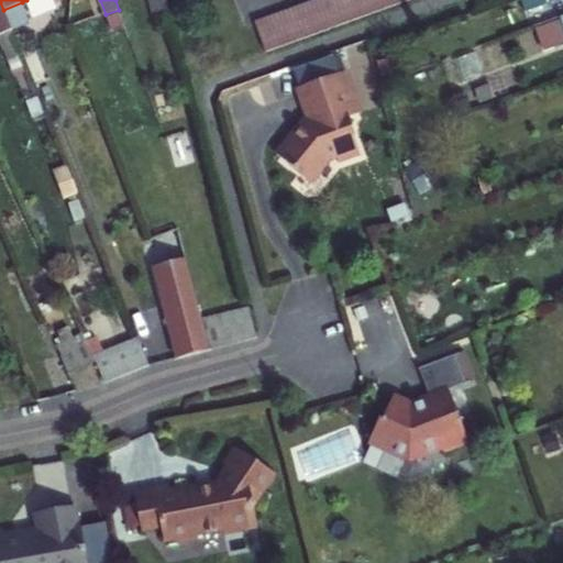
[(167,10),(164,0),(148,0),(153,14),(167,10)]
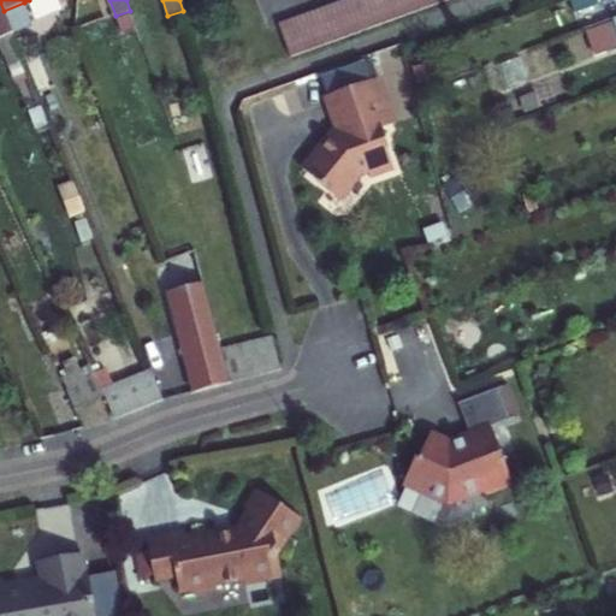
[(353,34),(367,28),(356,0),(342,0),(341,1),(353,34)]
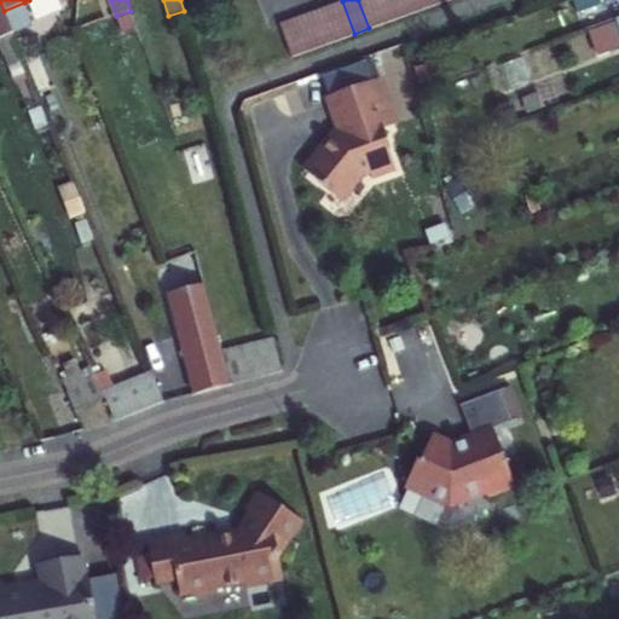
[(358,0),(369,28),(385,23),(376,0),(358,0)]
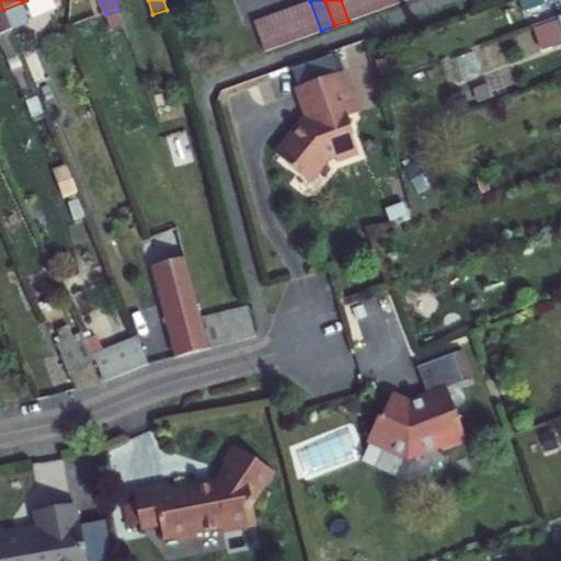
[(341,0),(348,21),(363,15),(356,0),(341,0)]
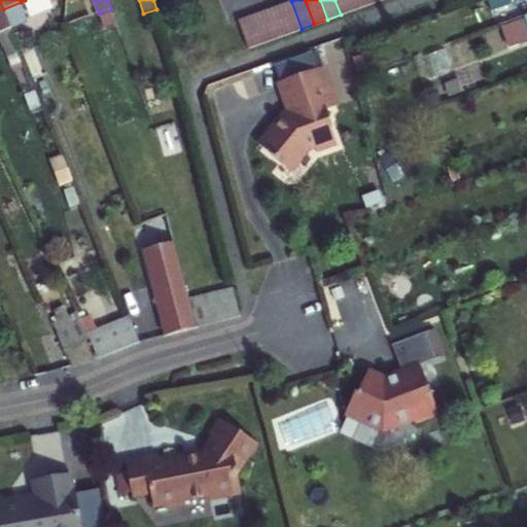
[(335,0),(341,14),(354,10),(350,0),(335,0)]
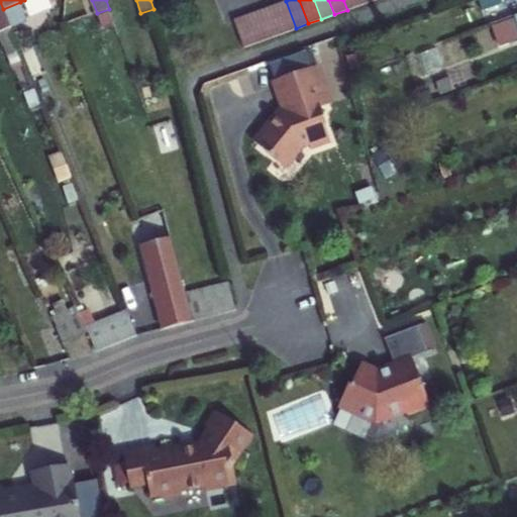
[(343,0),(347,10),(359,5),(357,0),(343,0)]
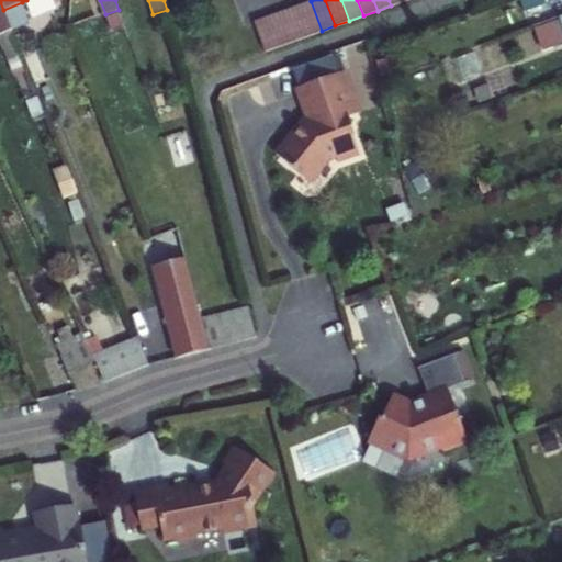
[(518,0),(524,12),(549,2),(548,0),(518,0)]
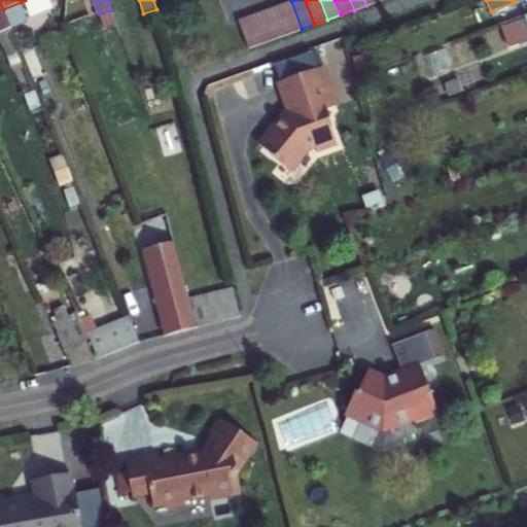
[(288,33),(302,29),(291,1),(278,5),(288,33)]
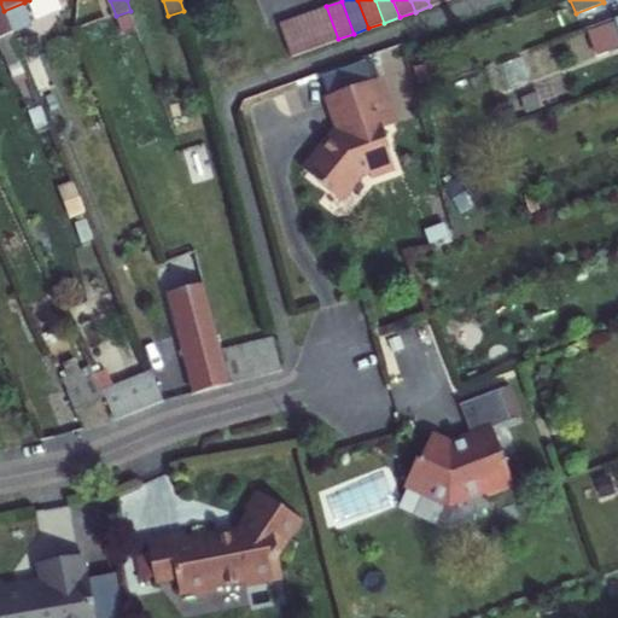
[(0,38),(13,33),(4,11),(0,3),(0,38)]
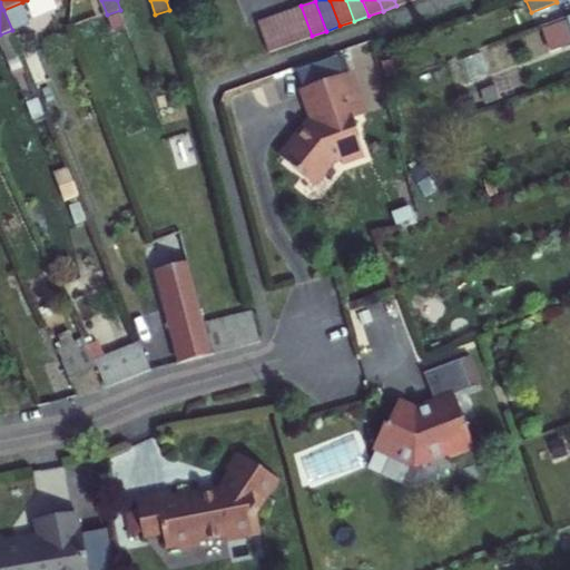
[(3,10),(12,30),(27,23),(20,8),(22,2),(3,10)]
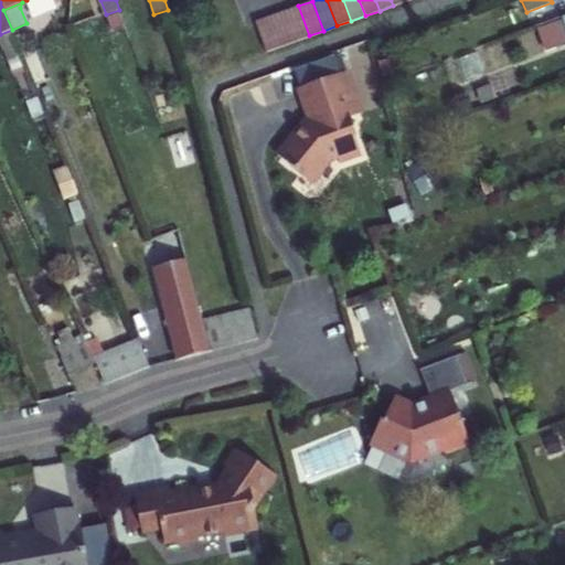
[(295,41),(309,35),(298,6),(284,11),(295,41)]
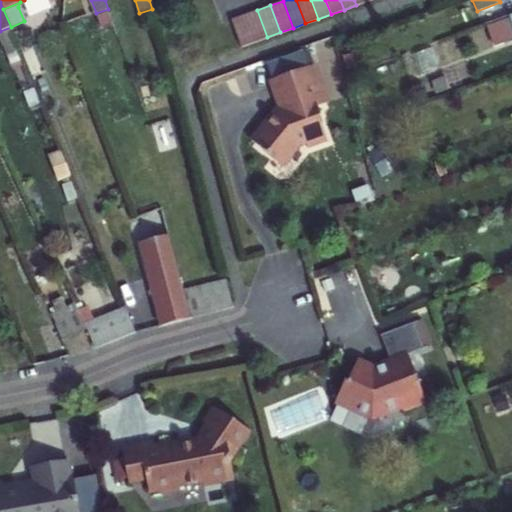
[(245,14),(255,42),(267,37),(257,10),(245,14)]
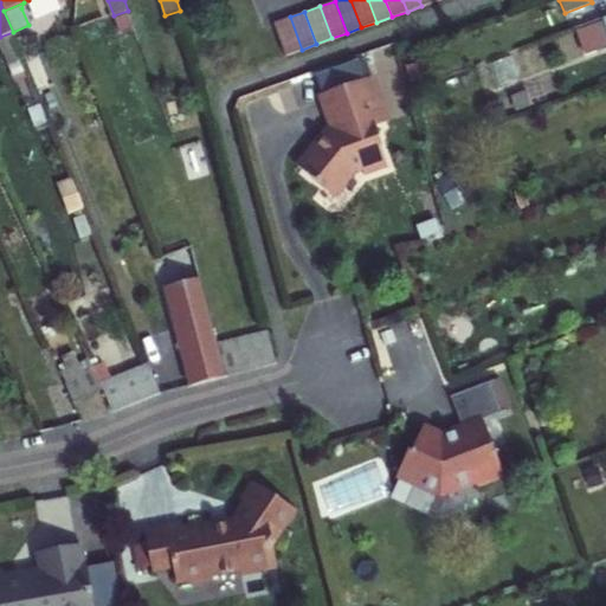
[(285,55),(302,50),(290,17),(275,23),(285,55)]
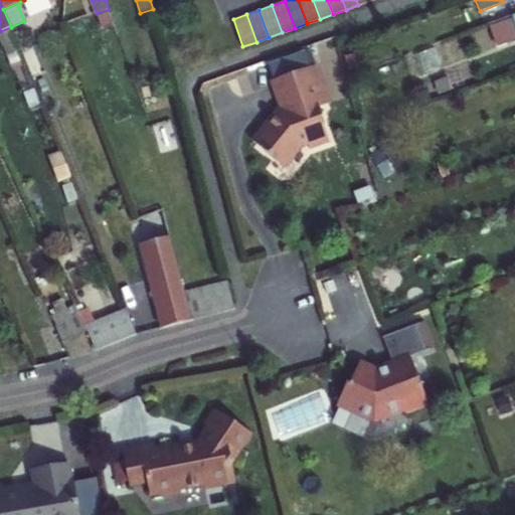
[(514,26),(512,18),(488,27),(496,47),(514,39),(514,26)]
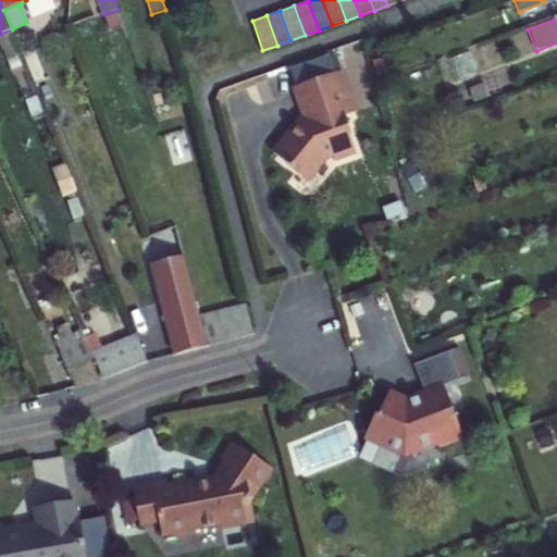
[(21,49),(12,29),(0,34),(0,42),(5,56),(21,49)]
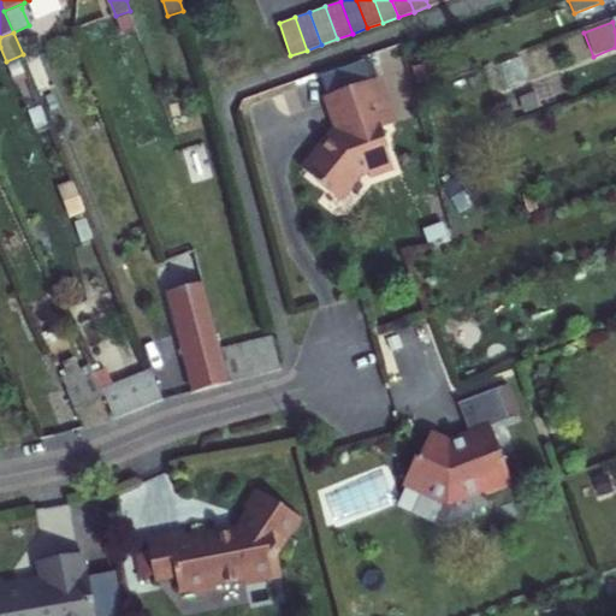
[(320,78),(327,98),(371,83),(363,63),(320,78)]
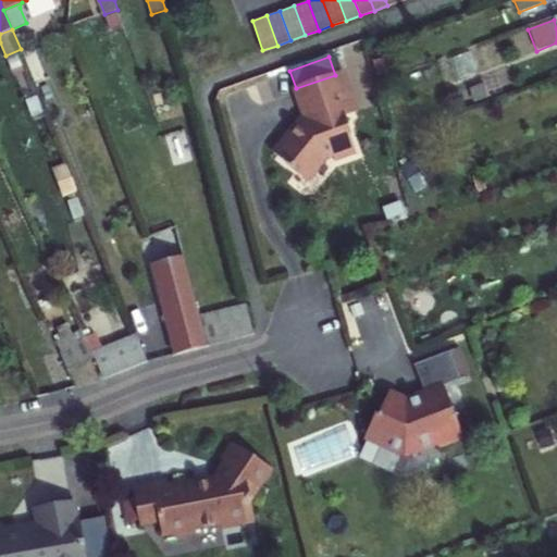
[(335,75),(296,88),(307,120),(301,123),(275,156),(307,183),(327,158),(332,156),(335,163),(356,156),(347,128),(348,128),(345,118),(357,113),(342,72),(335,75)]
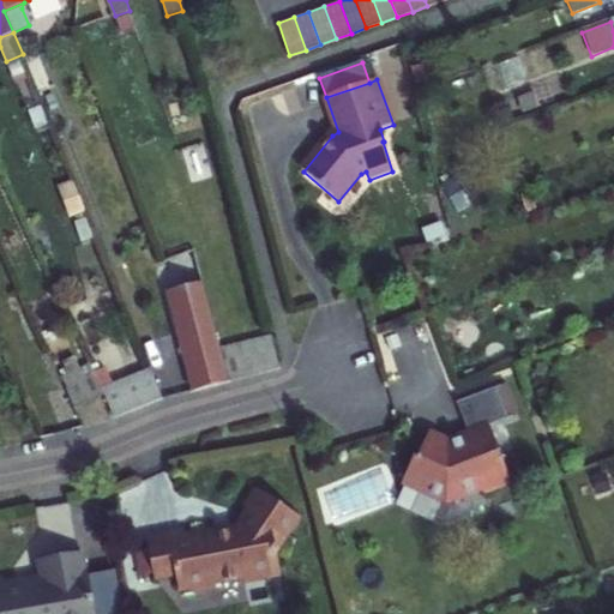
[(554,101),(548,86),(518,97),(523,112),(554,101)]
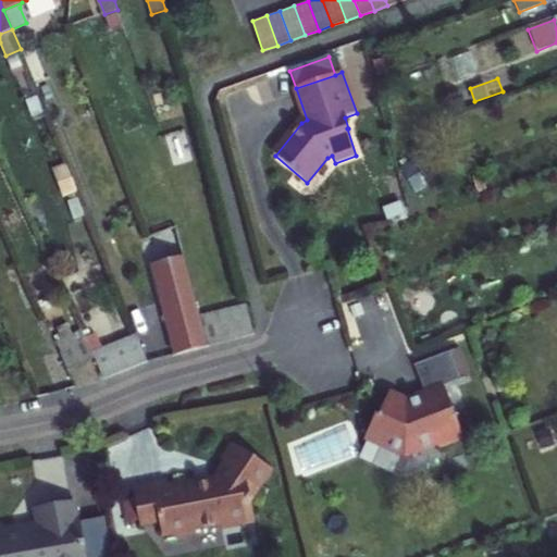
[(33,116),(41,112),(35,96),(25,100),(33,116)]
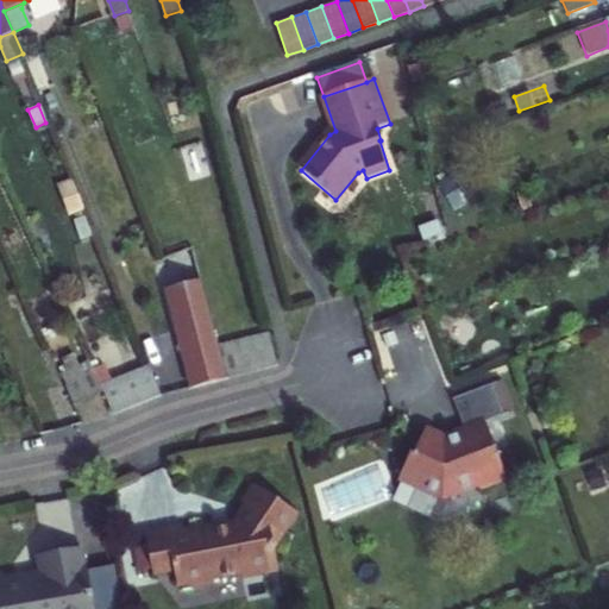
[(450,176),(439,183),(454,211),(466,203),(450,176)]
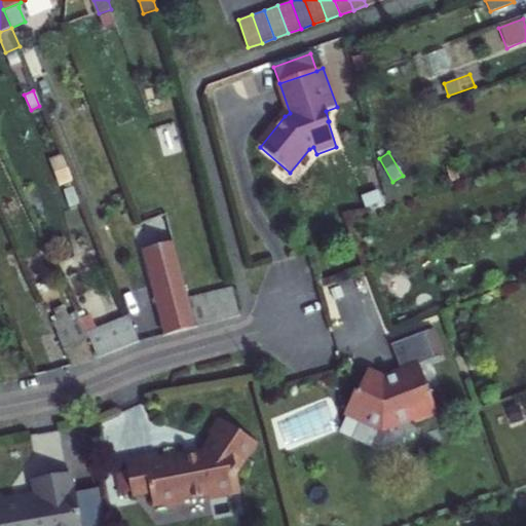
[(59,185),(72,180),(62,154),(49,159),(59,185)]
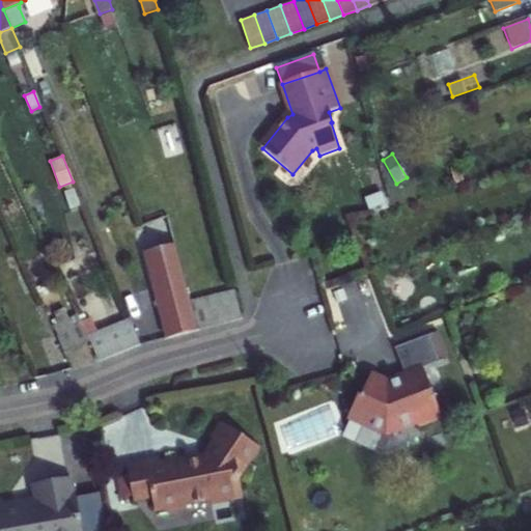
[(79,205),(73,188),(63,192),(70,208),(79,205)]
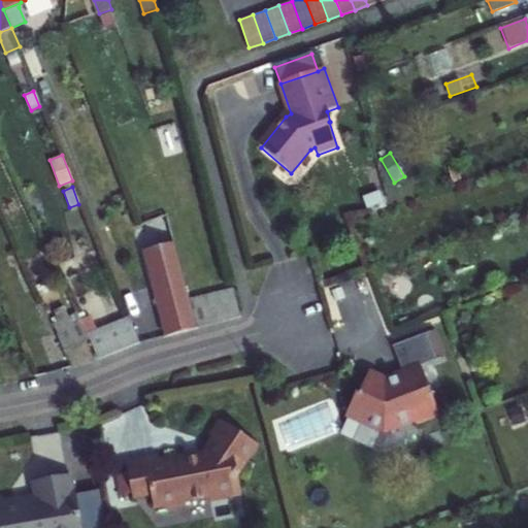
[(380,190),(363,196),(367,207),(384,202),(380,190)]
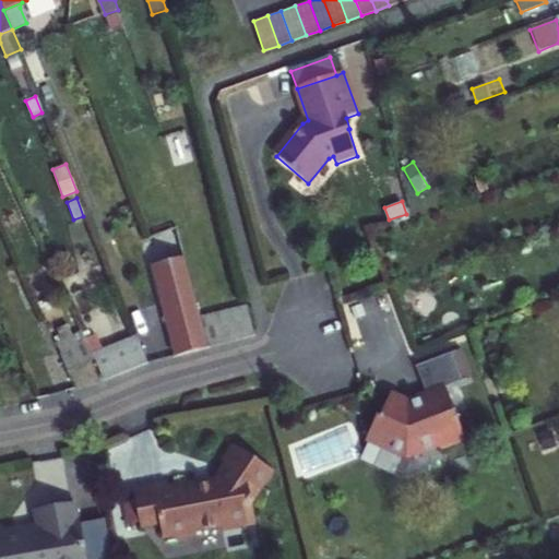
[(201,319),(185,258),(153,265),(169,328),(187,323),(201,319)]
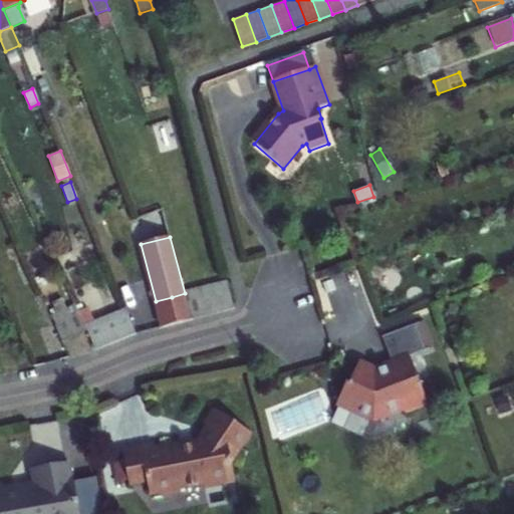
[(234,310),(227,282),(210,287),(218,314),(234,310)]
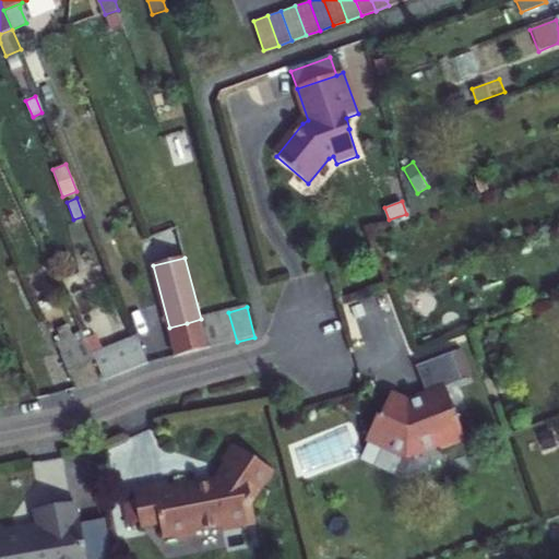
[(237,342),(228,312),(215,316),(223,345),(237,342)]
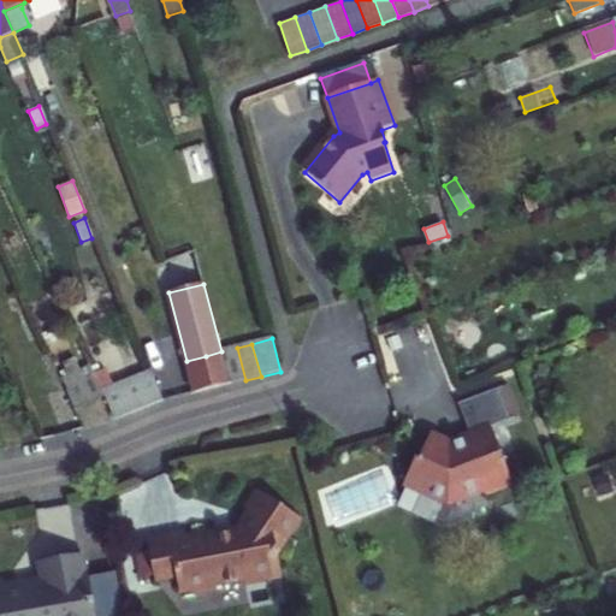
[(246,380),(237,348),(221,351),(230,385),(246,380)]
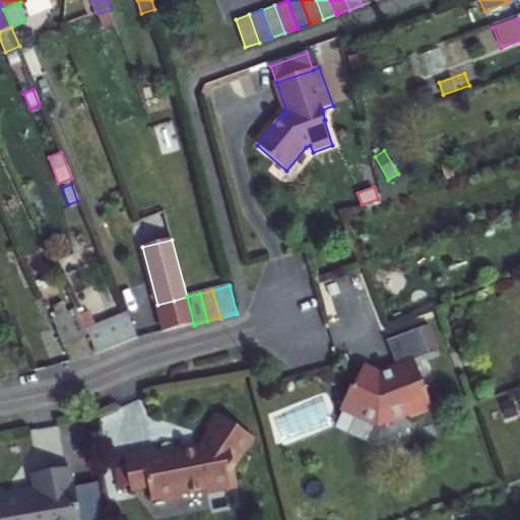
[(194,325),(187,297),(174,301),(181,328),(194,325)]
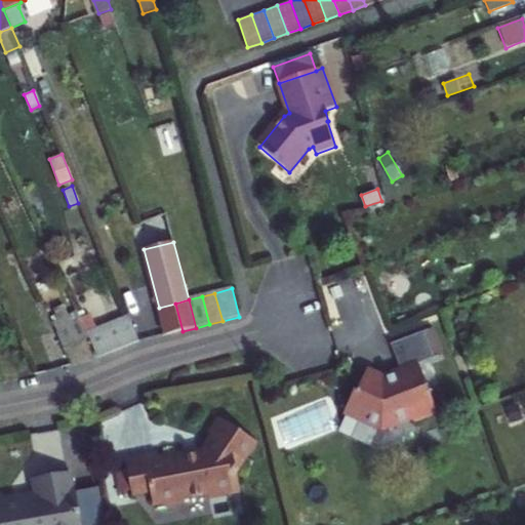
[(183,331),(175,304),(159,308),(166,335),(183,331)]
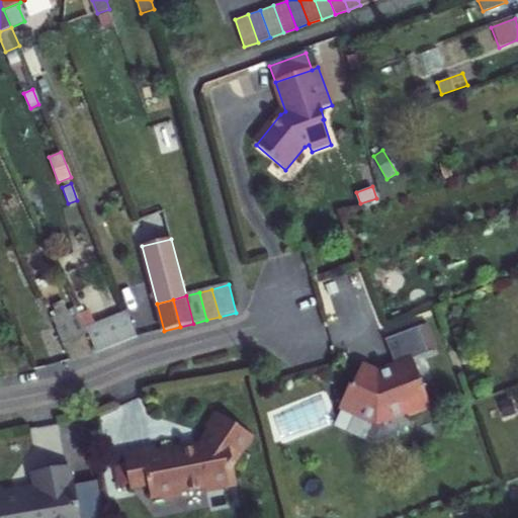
[(63,346),(88,335),(76,309),(52,320),(63,346)]
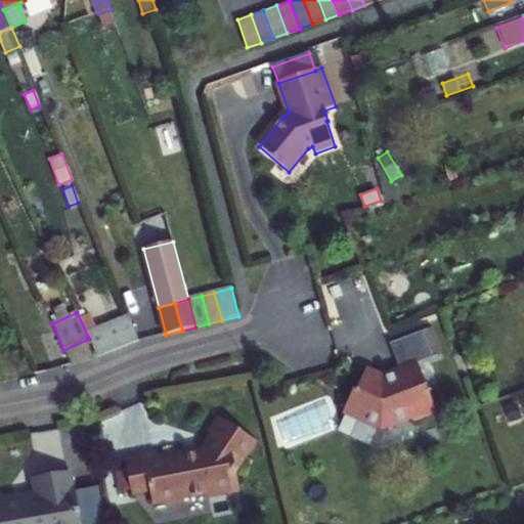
[(138,342),(128,316),(87,333),(97,358),(138,342)]
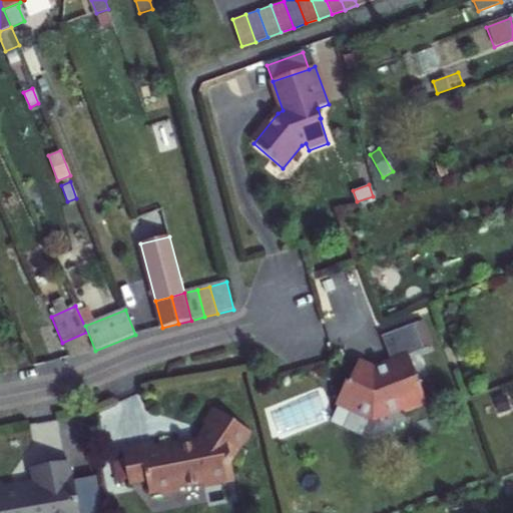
[(427,406),(409,357),(425,352),(415,325),(383,337),(392,363),(386,365),(386,366),(376,370),(358,362),(348,384),(346,383),(336,405),(373,421),(385,417),(383,412),(401,406),(403,410),(404,414),(427,406)]
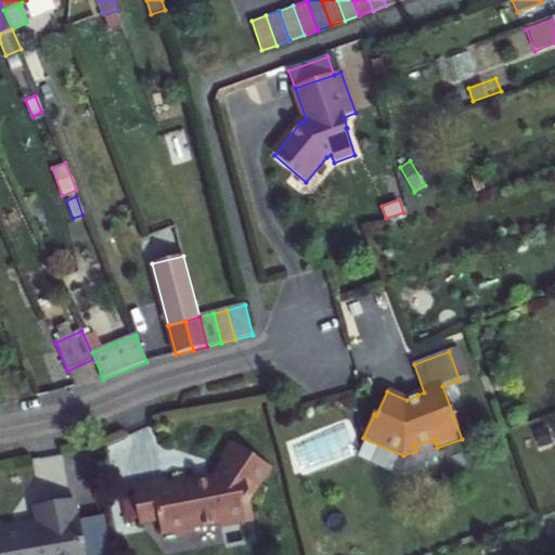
[(553,443),(546,429),(534,434),(540,449),(553,443)]
